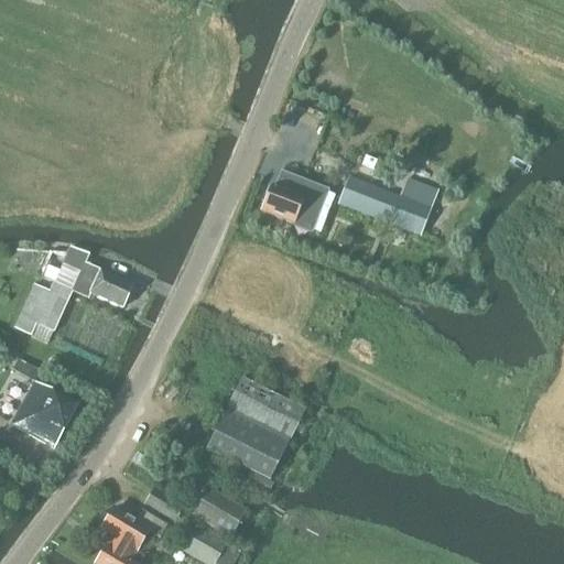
[(328,181),(333,167),(315,161),(310,174),(328,181)]
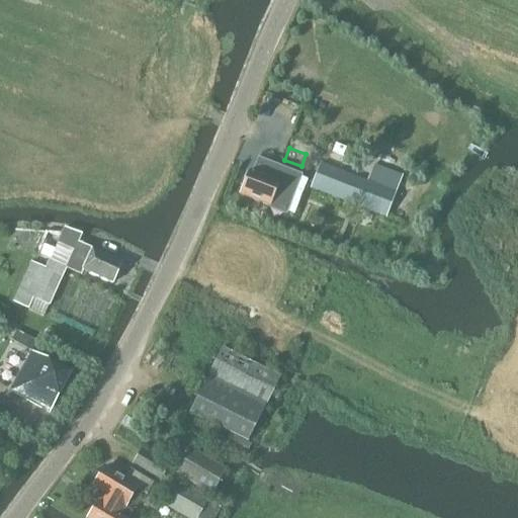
[(249,172),(240,195),(268,205),(267,209),(286,217),(301,176),(260,160),(255,175),(249,172)]
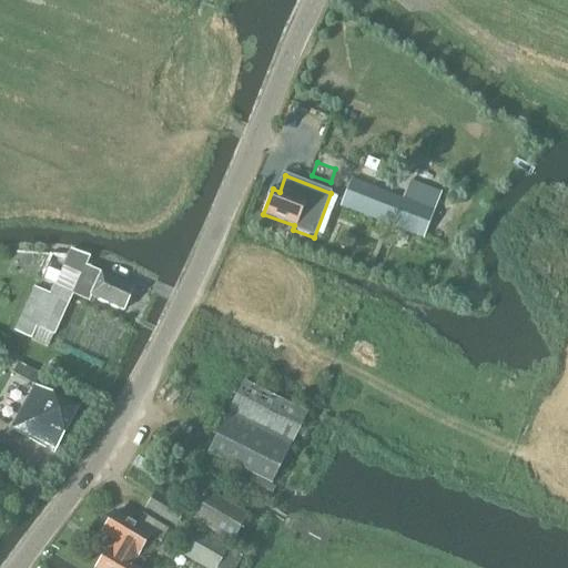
[(350,179),(340,206),(422,239),(433,211),(350,179)]
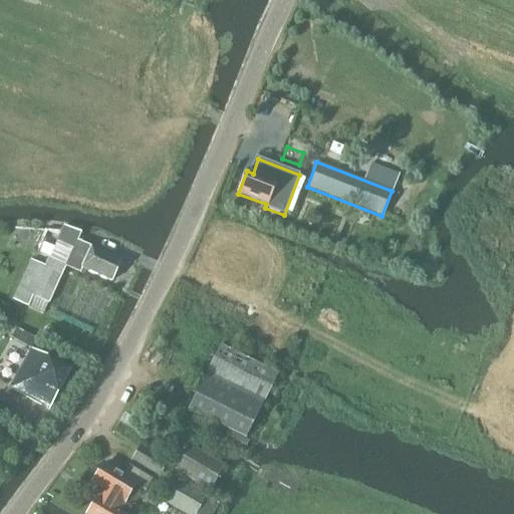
[(83,269),(111,282),(120,261),(76,241),(80,233),(63,225),(48,258),(43,267),(31,262),(26,276),(14,302),(34,311),(39,300),(49,304),(65,268),(80,275),(83,269)]
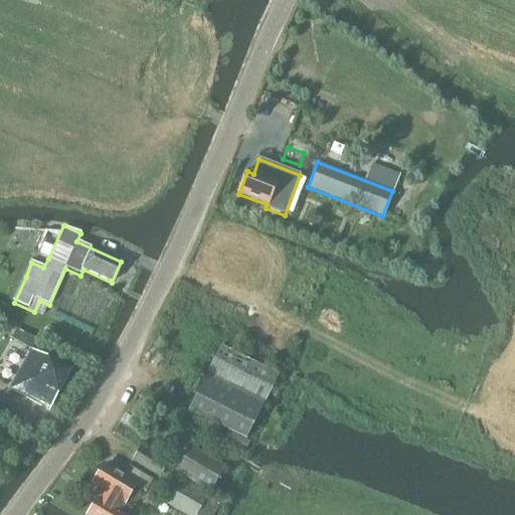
[(220,347),(189,409),(246,439),(278,376),(220,347)]
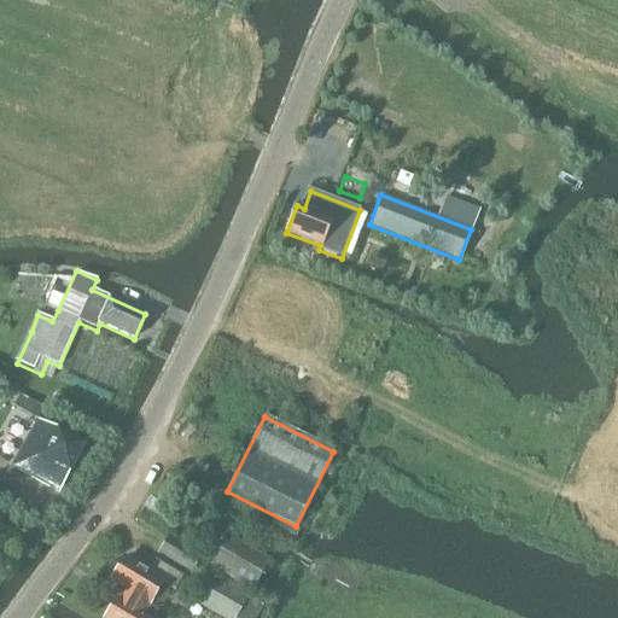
[(12,466),(59,493),(86,447),(39,420),(12,466)]
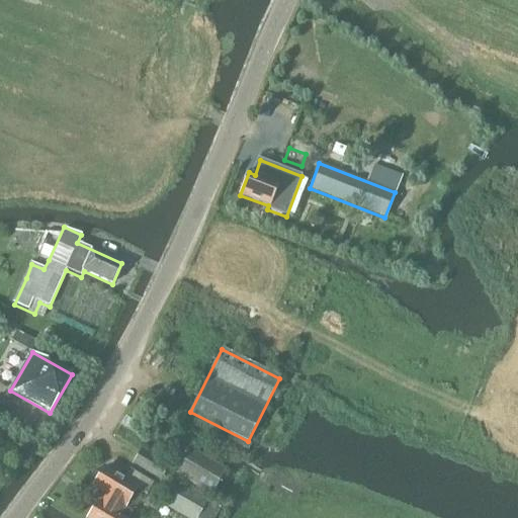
[(180,430),(176,436),(183,440),(187,435),(180,430)]
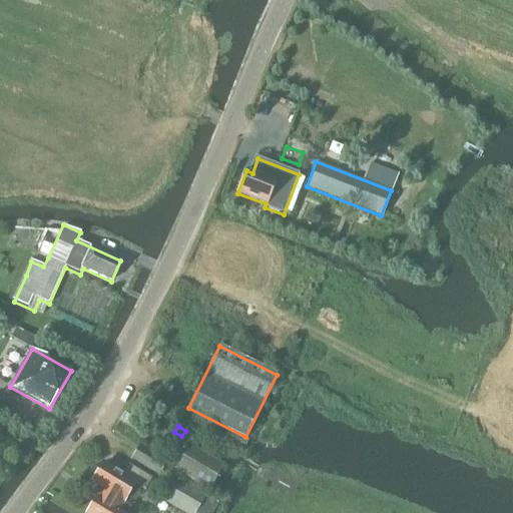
[(226,429),(223,437),(245,447),(248,440),(226,429)]
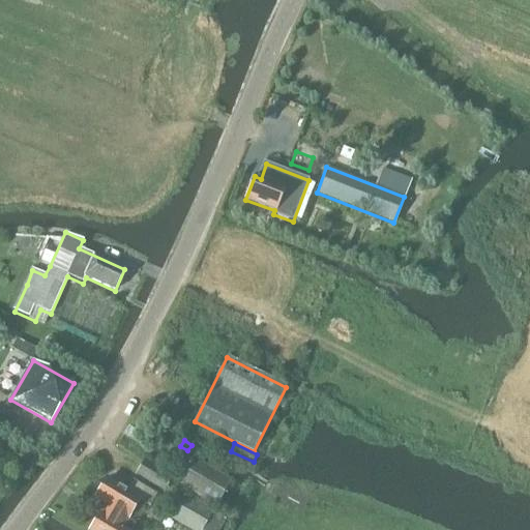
[(136,474),(165,492),(173,477),(144,461),(136,474)]
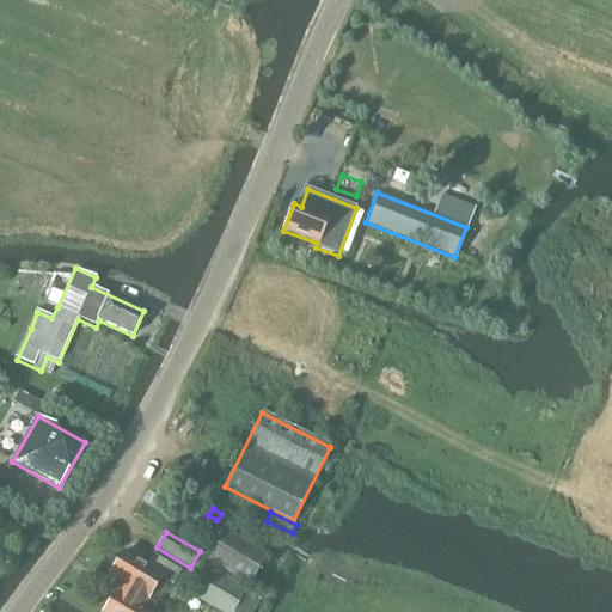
[(207,562),(248,586),(263,560),(222,536),(207,562)]
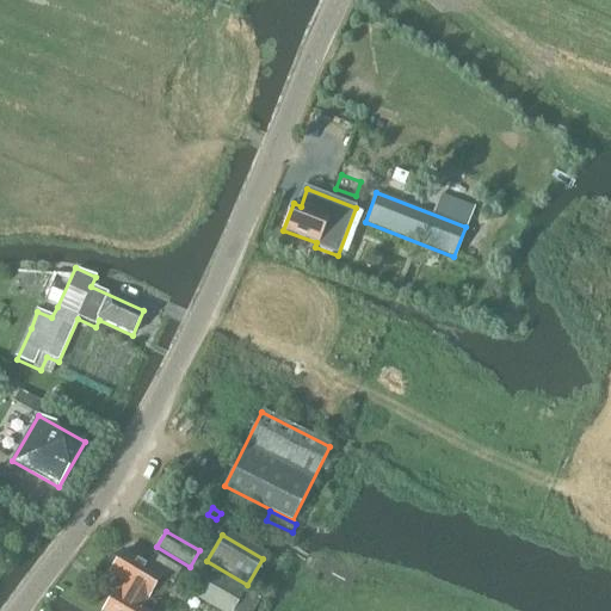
[(104,610),(152,610),(156,603),(148,598),(161,576),(173,584),(181,571),(153,554),(146,566),(123,553),(110,575),(123,584),(116,596),(115,594),(104,610)]
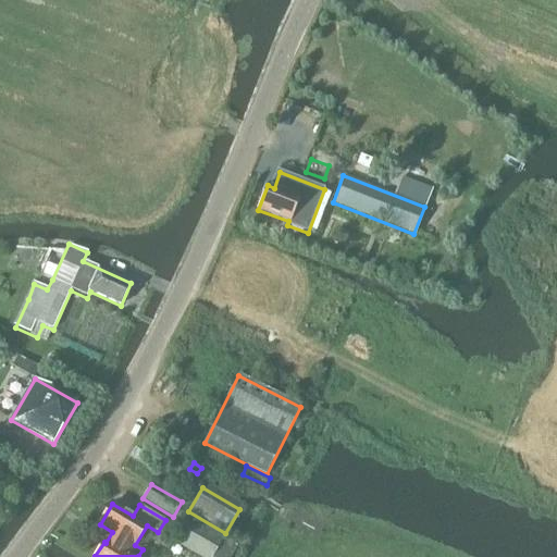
[(185,517),(172,541),(199,556),(231,556),(237,547),(185,517)]
